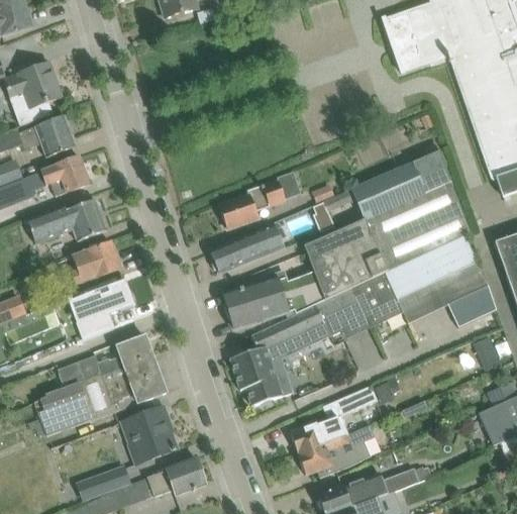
[(0,0),(0,13),(25,6),(23,0),(0,0)]
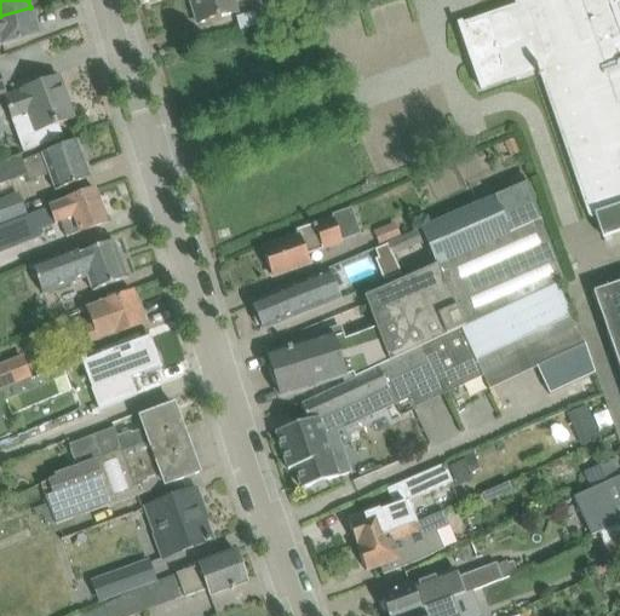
[(191,0),(197,21),(236,10),(234,0),(191,0)]
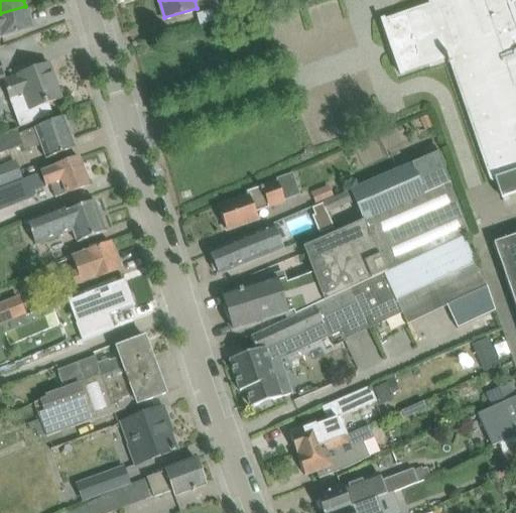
[(515,190),(515,0),(429,0),(430,3),(381,19),(399,73),(401,72),(401,71),(424,63),(424,62),(445,54),(447,59),(450,59),(484,154),(488,153),(496,176),(502,196),(515,190)]
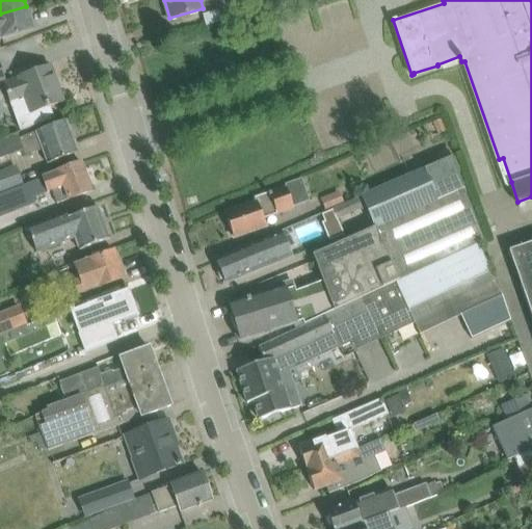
[(236,2),(203,11),(206,23),(239,14),(236,2)]
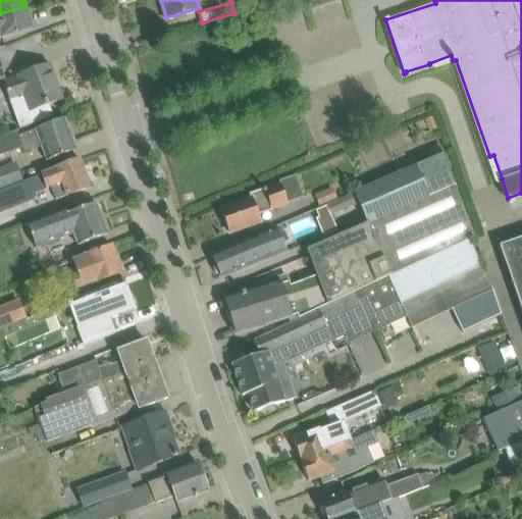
[(0,28),(2,36),(32,27),(25,6),(0,13),(0,28)]
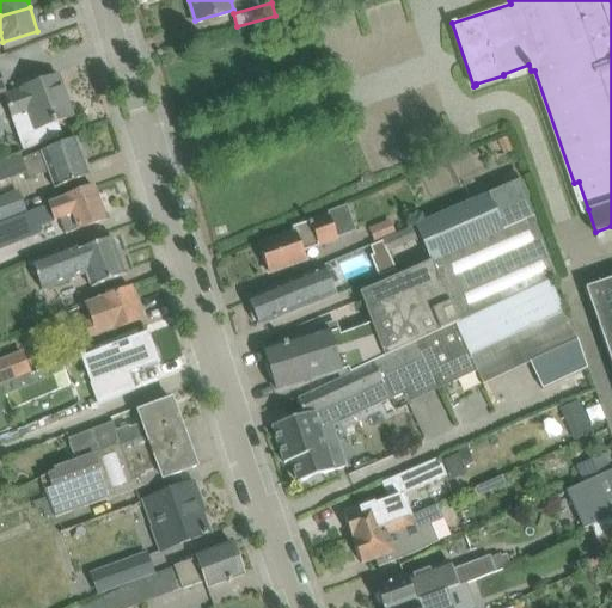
[(22,88),(5,94),(24,146),(63,133),(59,118),(72,114),(57,74),(22,86),(22,88)]
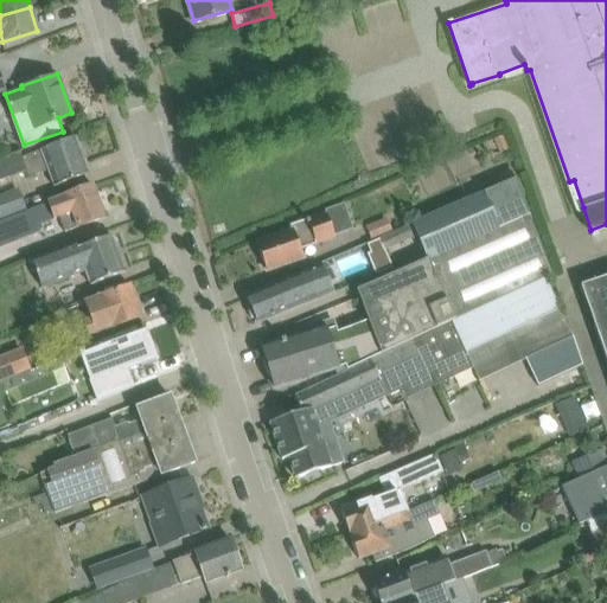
[(493,135),(498,148),(506,145),(502,132),(493,135)]
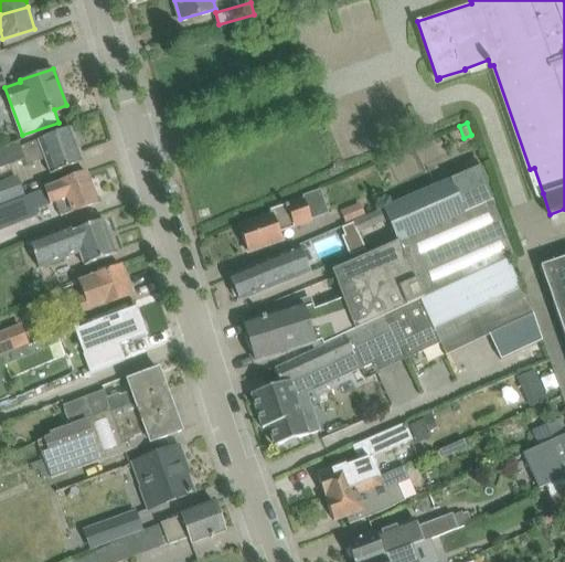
[(70,125),(19,144),(18,139),(0,146),(0,165),(23,157),(27,163),(45,157),(51,171),(83,159),(70,125)]
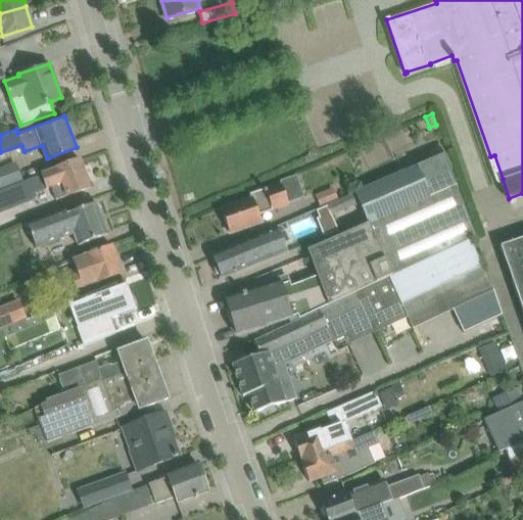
[(444,149),(441,141),(427,146),(430,154),(444,149)]
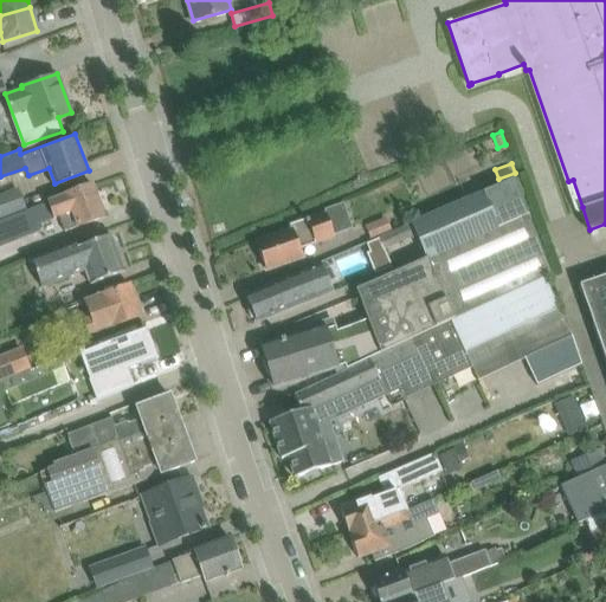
[(416,233),(426,256),(530,209),(515,173),(411,220),(416,233)]
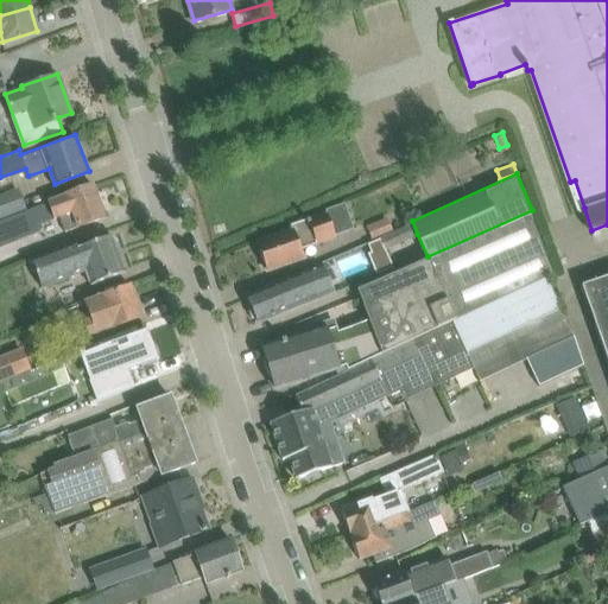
[(65,195),(25,210),(0,218),(0,243),(10,240),(5,230),(51,214),(54,218),(59,216),(65,229),(76,224),(77,226),(105,215),(93,183),(65,194),(65,195)]
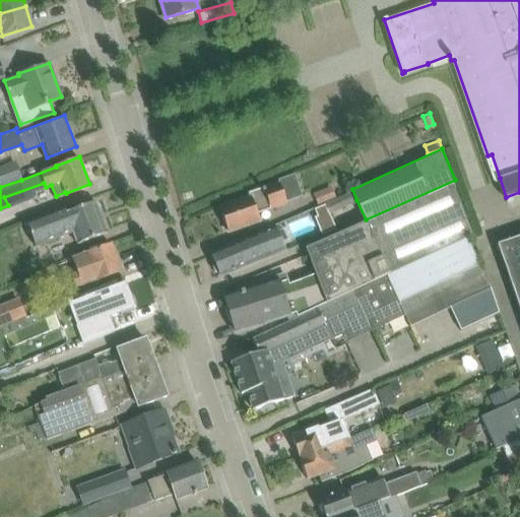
[(0,187),(21,180),(14,160),(0,166),(0,187)]
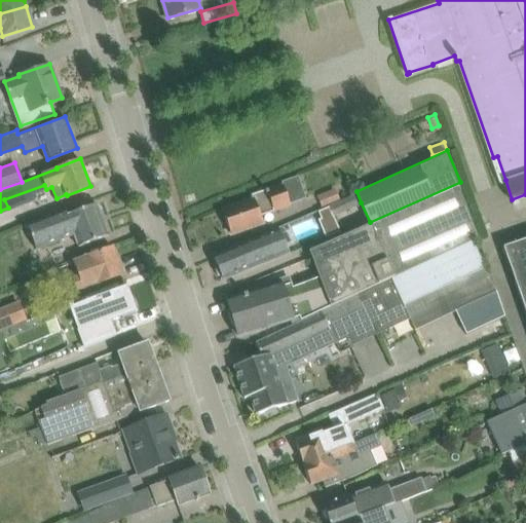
[(472,239),(471,238),(480,233),(460,182),(370,222),(375,234),(361,240),(361,243),(313,263),(318,275),(324,288),(330,304),(357,292),(361,291),(391,276),(431,258),(472,239)]
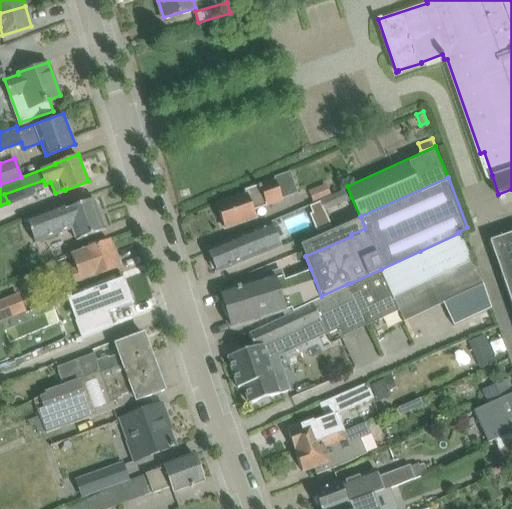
[(224,226),(243,219),(255,215),(253,208),(282,198),(275,178),(245,188),(246,193),(220,202),(221,208),(218,209),(224,226)]
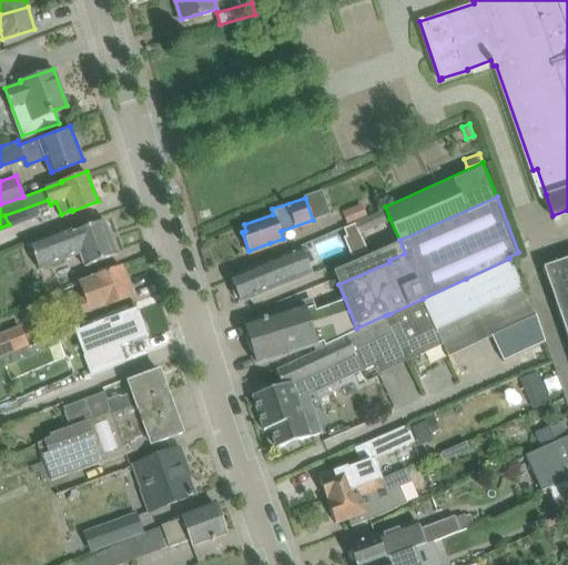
[(342,209),(346,221),(367,213),(362,200),(342,209)]
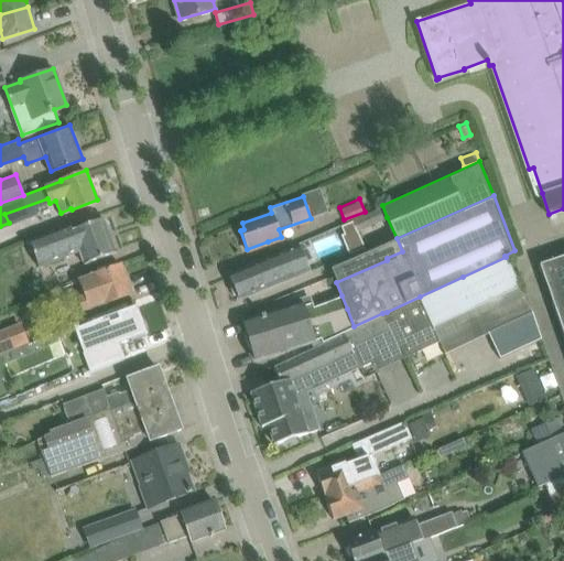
[(116,251),(104,217),(72,228),(69,223),(29,238),(38,265),(79,249),(84,262),(116,251)]
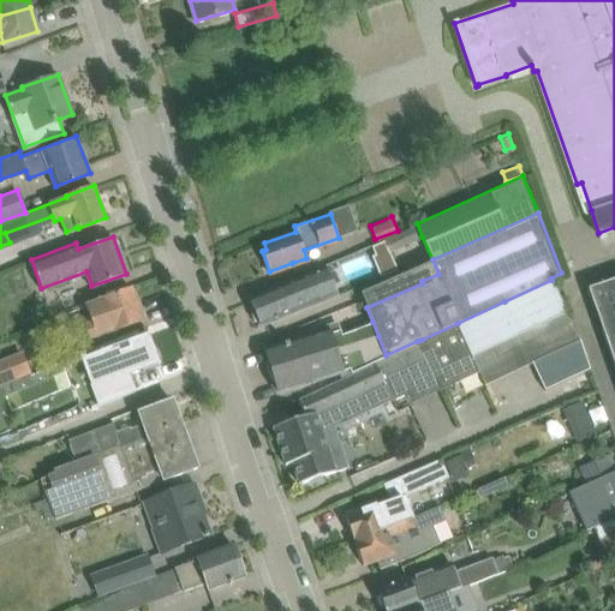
[(326,267),(249,298),(261,324),(296,310),(293,304),(333,287),(326,267)]
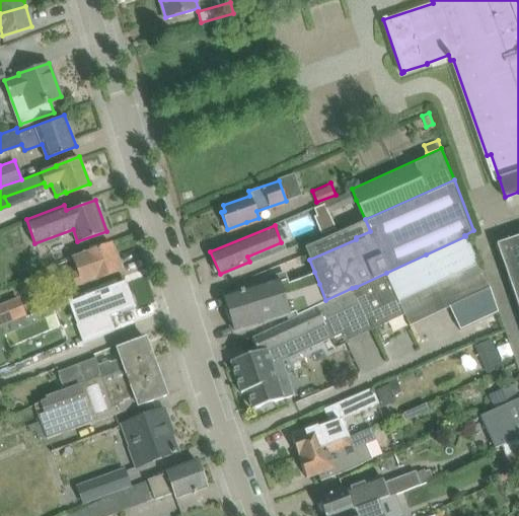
[(518,233),(496,242),(518,307),(518,233)]
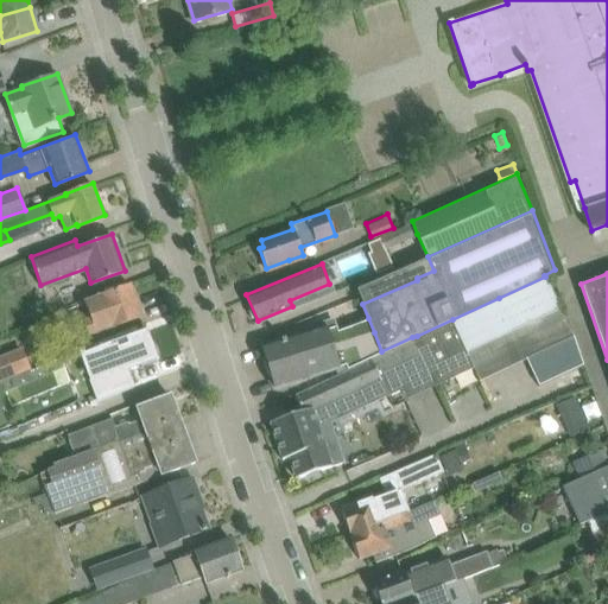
[(417,336),(412,337),(431,374),(435,383),(473,366),(479,380),(572,336),(559,309),(545,277),(499,298),(453,319),(417,336)]
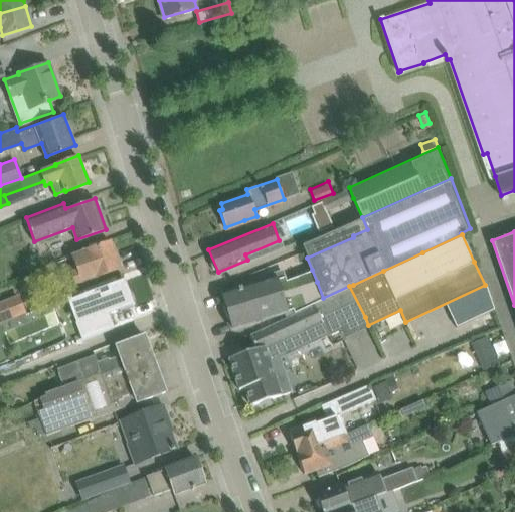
[(111,240),(70,256),(71,257),(75,269),(69,271),(74,284),(120,267),(111,240)]
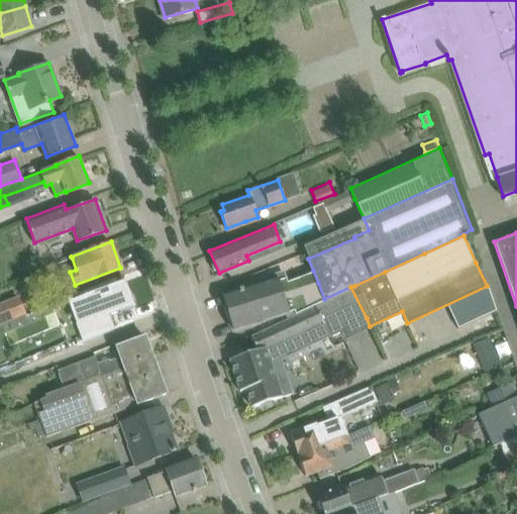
[(318,283),(313,271),(287,281),(283,271),(261,278),(262,281),(223,294),(226,303),(224,305),(227,318),(231,318),(234,328),(294,309),(296,313),(324,299),(318,283)]
